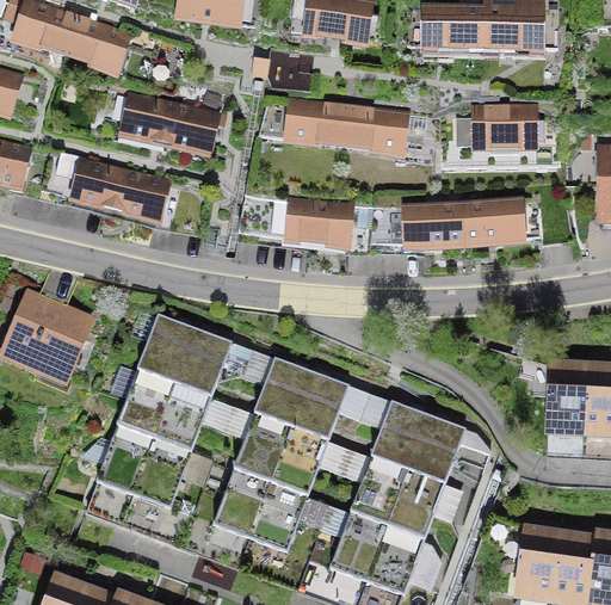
[(0,26),(67,49),(78,16),(32,0),(8,0),(0,25),(0,26)]
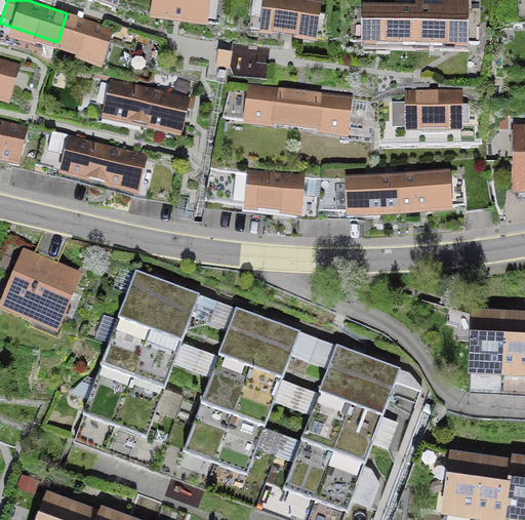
[(166,0),(164,16),(218,23),(220,0),(166,0)]
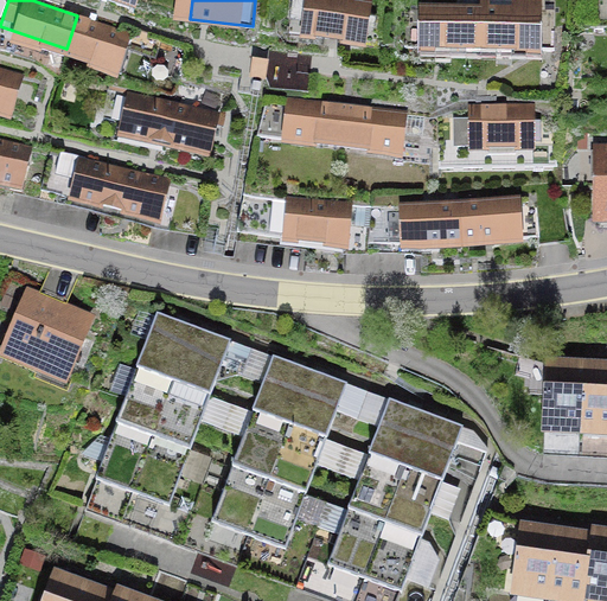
[(294,0),(292,30),(357,37),(362,0),(294,0)]
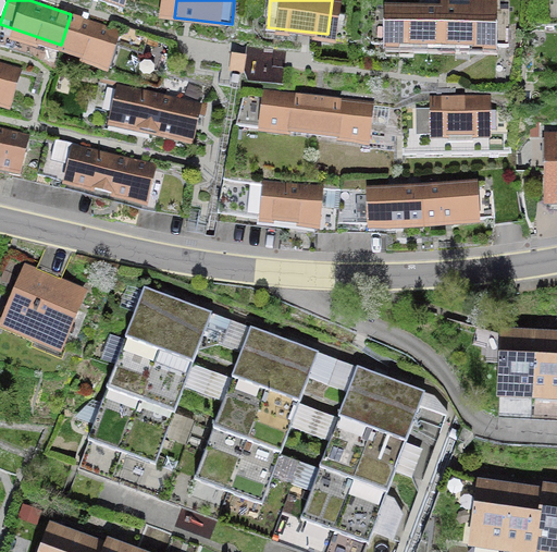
[(444,0),(444,4),(443,43),(506,45),(508,0),(444,0)]
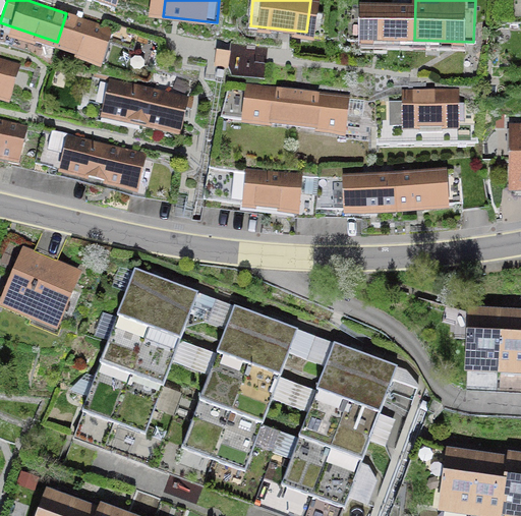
[(414,40),(415,4),(349,1),(347,37),(414,40)]
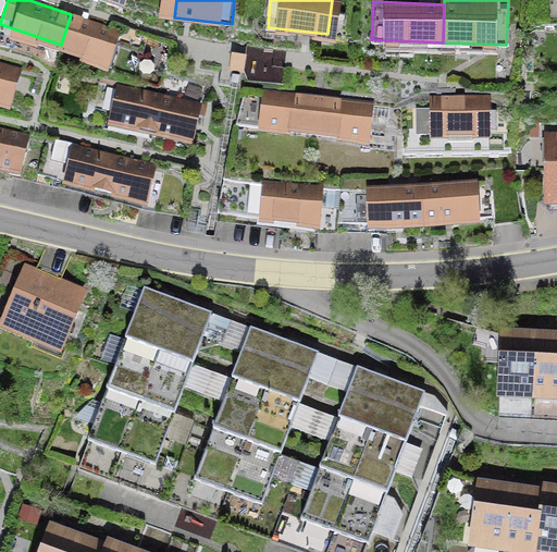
[(71,14),(61,45),(148,75),(159,44),(71,14)]
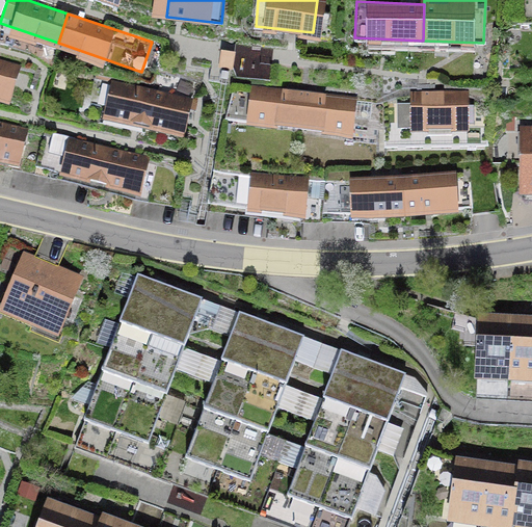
[(17,61),(0,56),(0,89),(8,93),(17,61)]
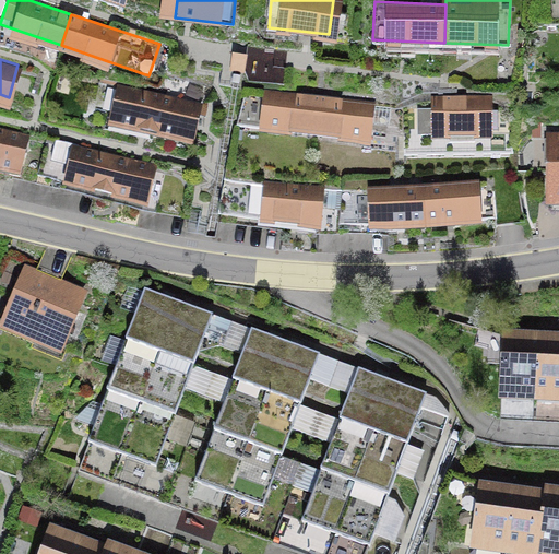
[(313,130),(319,94),(244,83),(238,119),(313,130)]
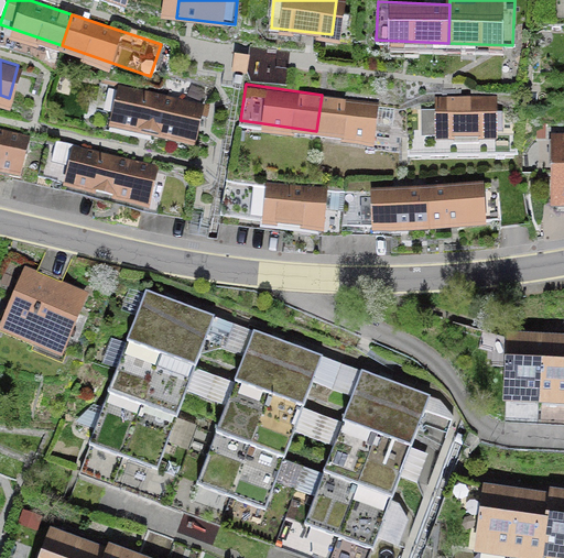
[(212,112),(126,94),(119,128),(205,146),(212,112)]
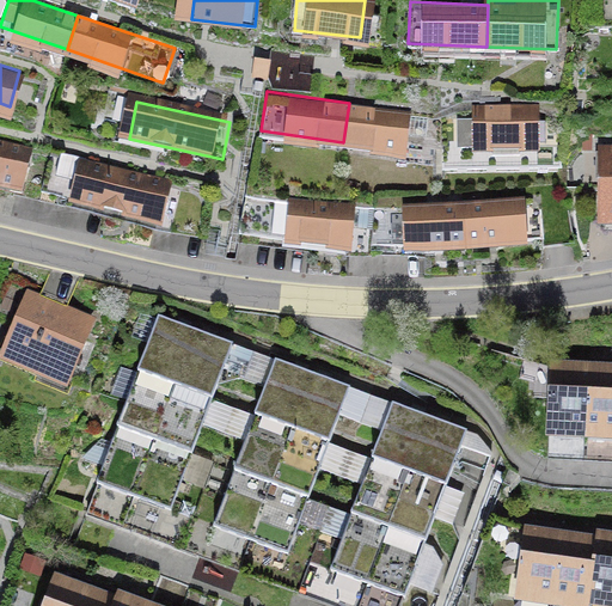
[(531,102),(477,103),(477,135),(440,135),(442,165),(562,164),(557,133),(533,134),(531,102)]
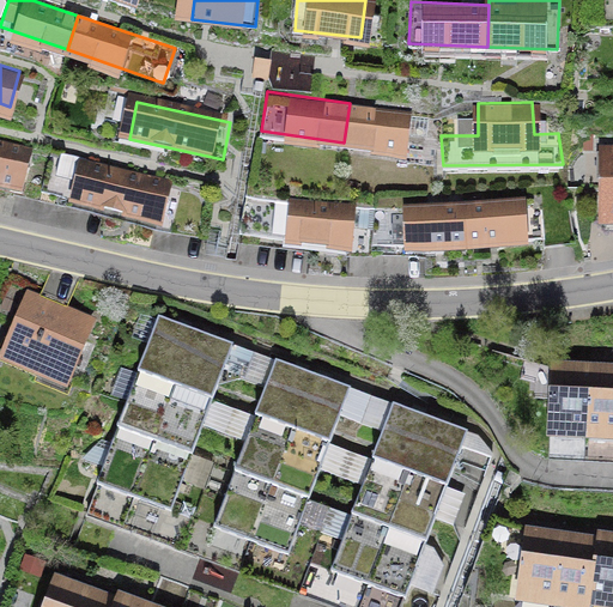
[(350,103),(344,143),(429,155),(435,116),(350,103)]
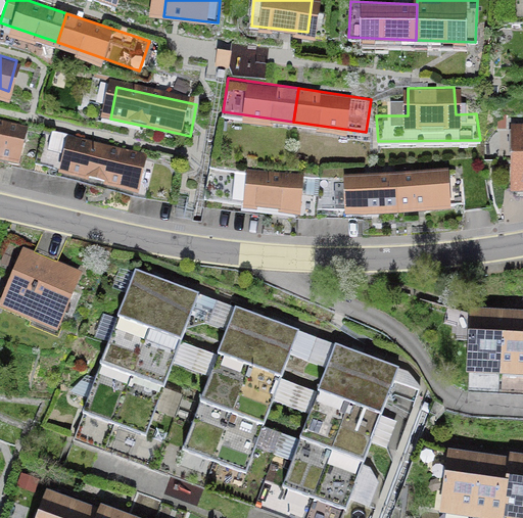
[(25,122),(0,115),(0,152),(15,156),(25,122)]
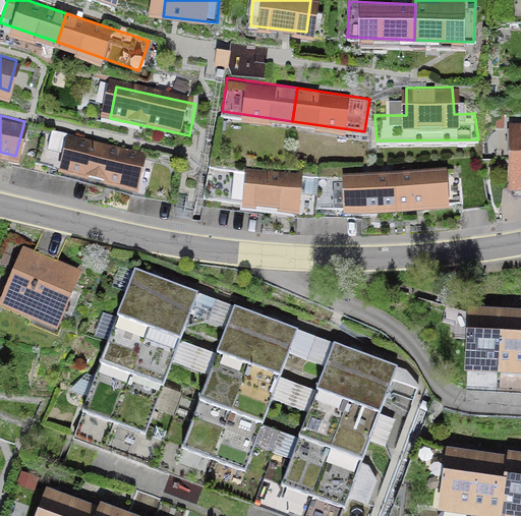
[(51,125),(47,142),(68,148),(64,166),(134,182),(142,147),(51,125)]
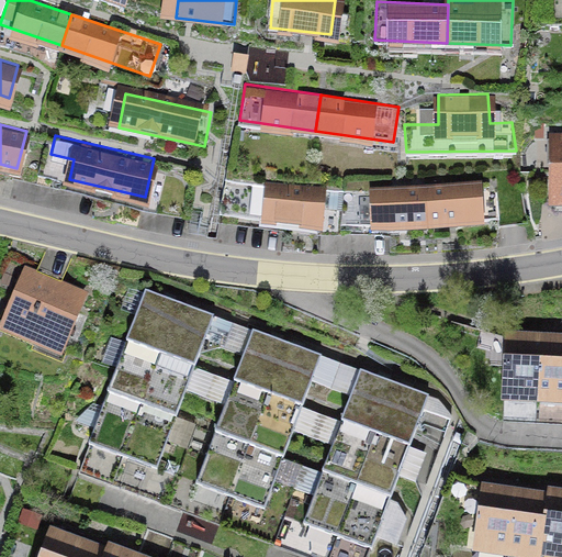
[(322,186),(224,176),(221,211),(318,221),(322,186)]
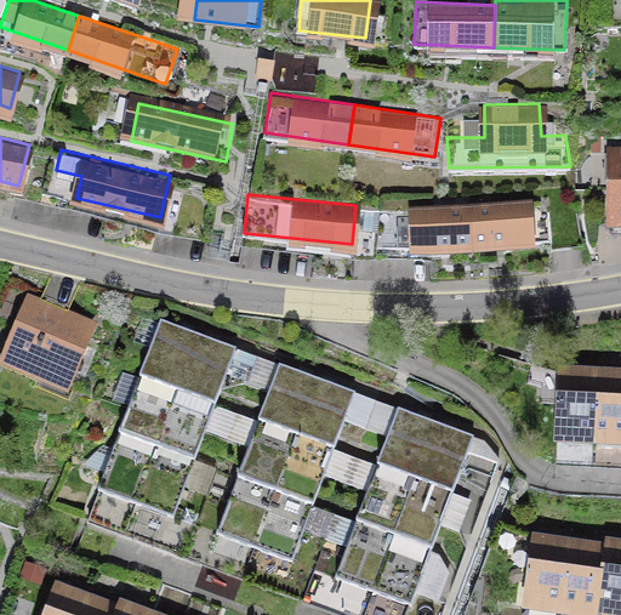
[(471,203),(472,241),(548,240),(547,200),(471,203)]
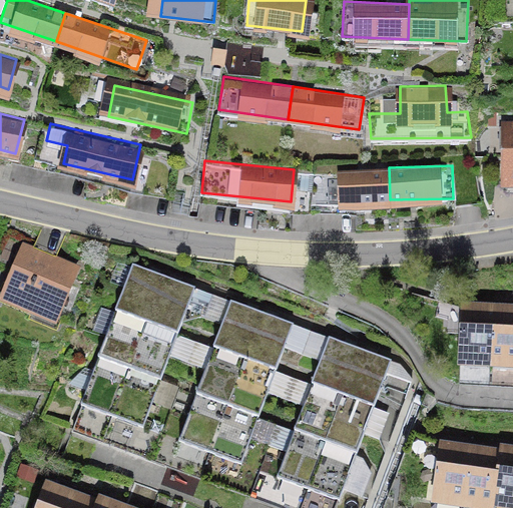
[(390,199),(389,167),(312,169),(312,201),(390,199)]
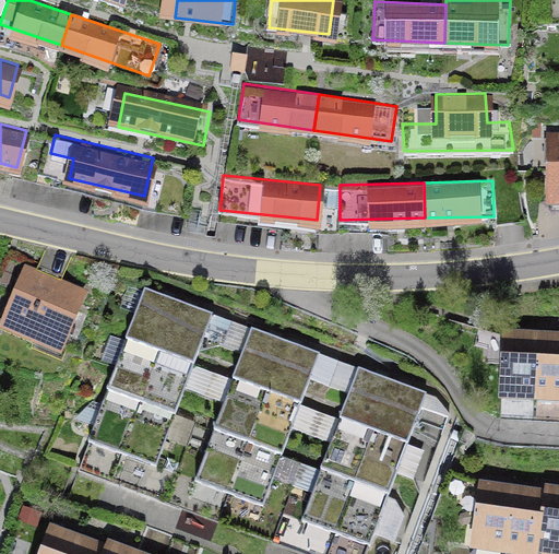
[(93,294),(27,269),(3,329),(68,355),(93,294)]
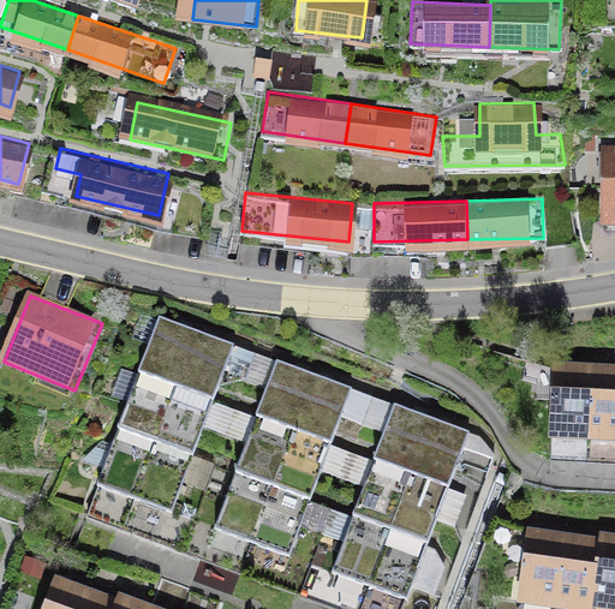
[(139,370),(177,383),(197,328),(161,315),(139,370)]
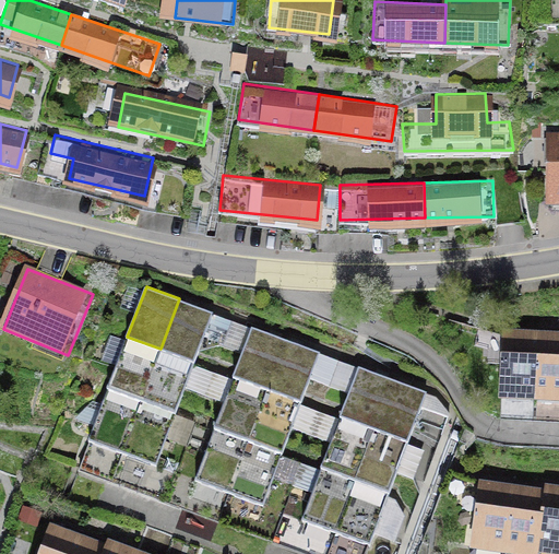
[(161,349),(194,361),(213,310),(179,298),(161,349)]
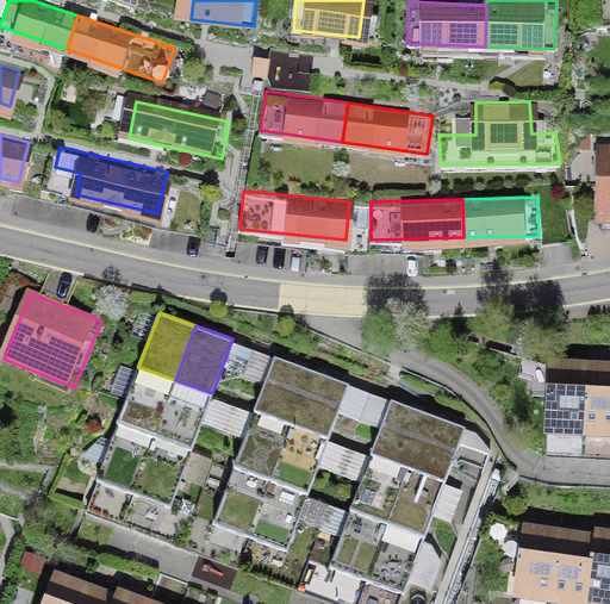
[(253,408),(290,422),(310,366),(273,353),(253,408)]
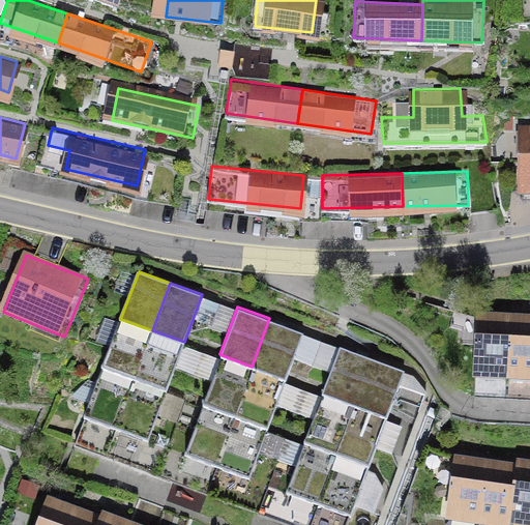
[(506,372),(510,313),(480,312),(476,370),(506,372)]
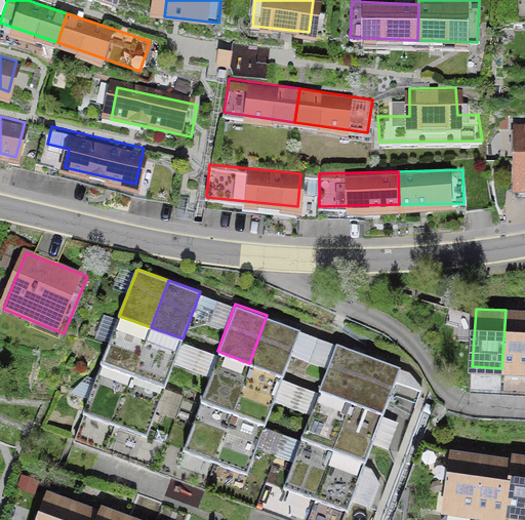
[(524,369),(524,311),(506,310),(501,368),(524,369)]
